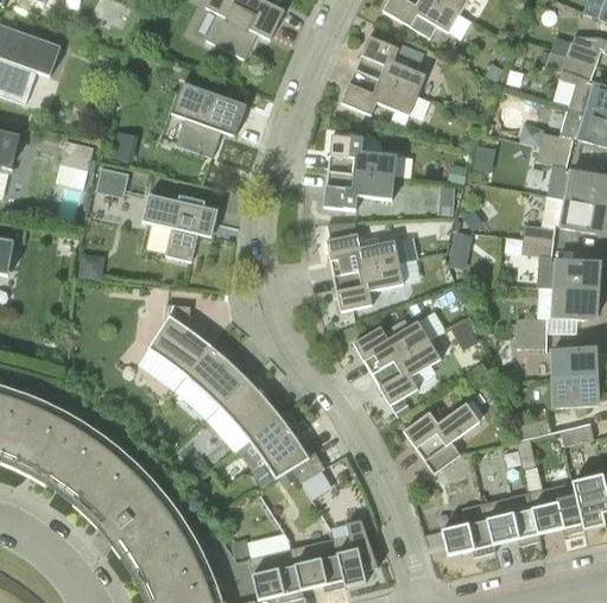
[(270,39),(276,27),(285,10),(266,0),(210,0),(207,7),(220,14),(207,39),(245,58),(258,32),(270,39)]
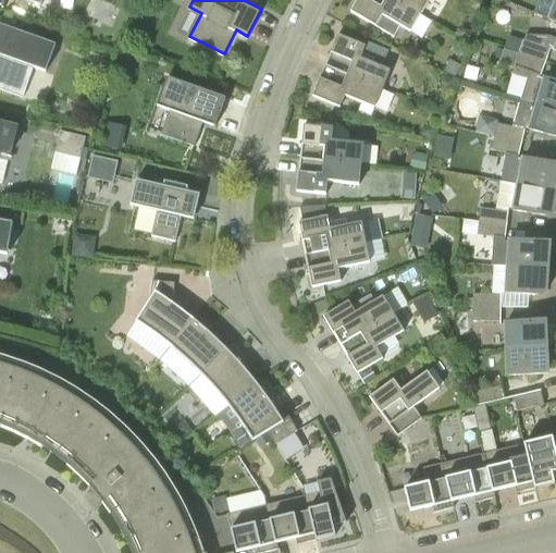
[(410,29),(421,11),(402,0),(356,0),(351,9),(377,24),(383,13),(410,29)]
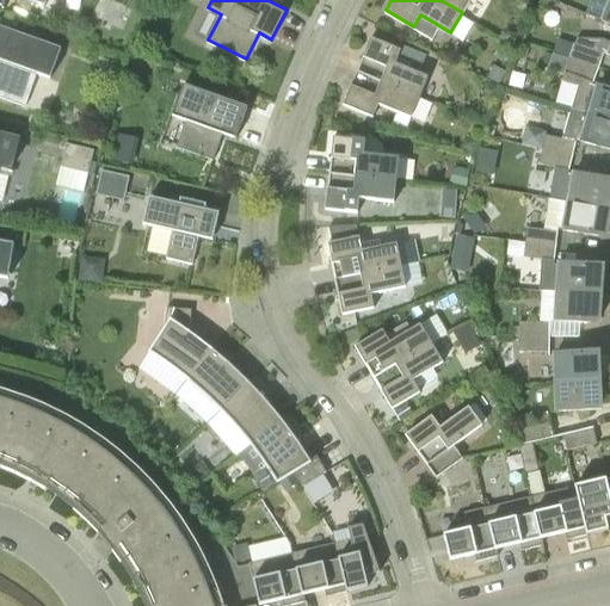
[(441,0),(462,12),(469,0),(441,0)]
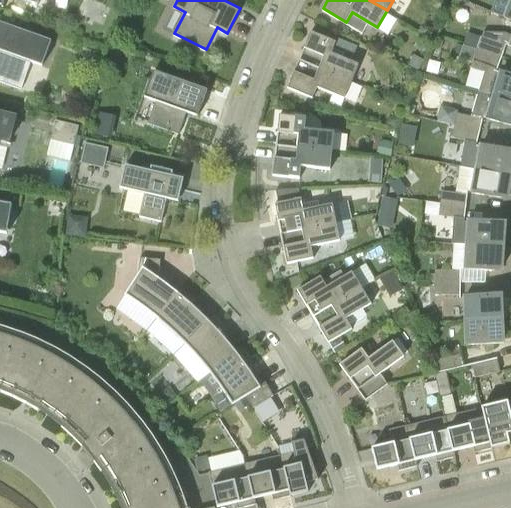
[(0,79),(22,87),(31,60),(43,64),(52,38),(0,19),(0,79)]
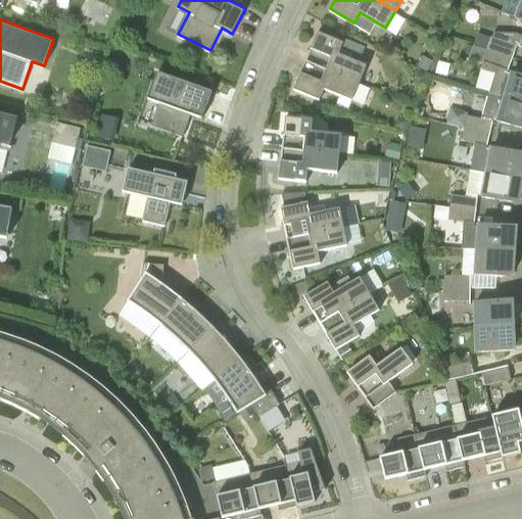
[(305,58),(360,81),(367,63),(339,52),(343,41),(318,30),(305,58)]
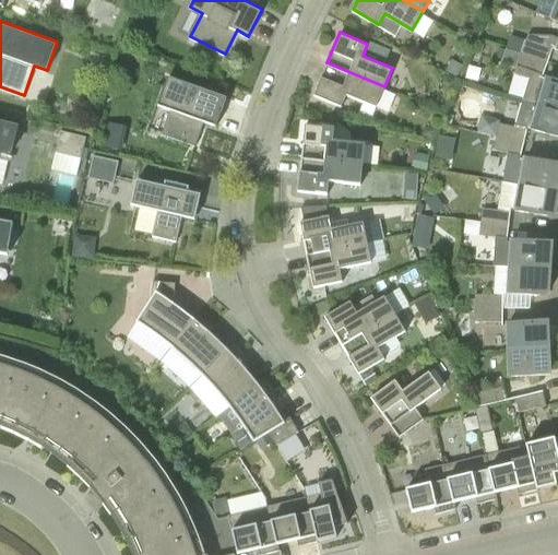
[(521,51),(548,60),(553,48),(526,38),(521,51)]
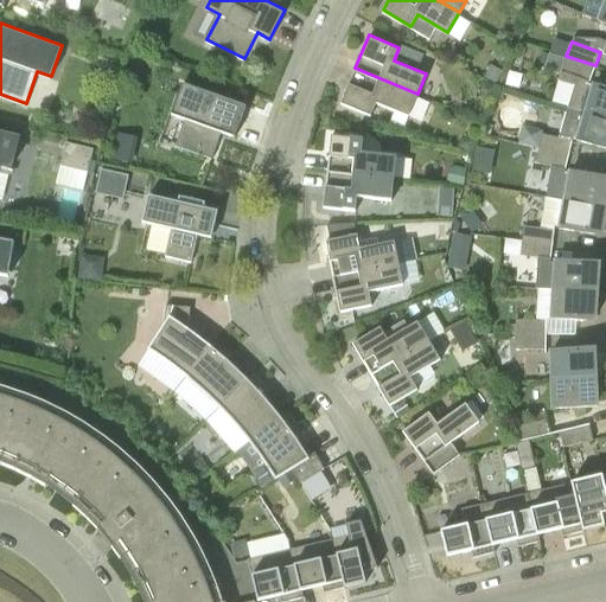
[(561,69),(591,79),(595,65),(566,56),(561,69)]
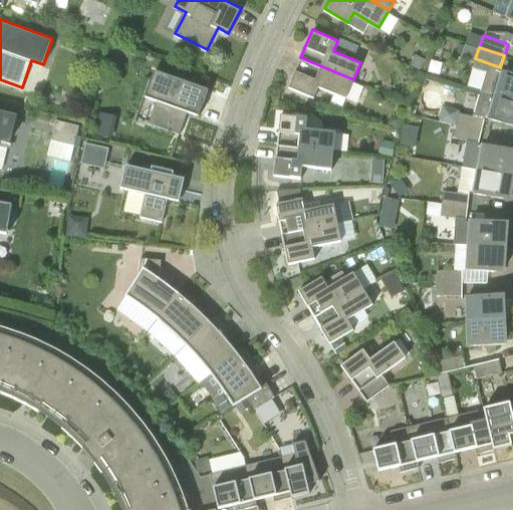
[(346,97),(353,79),(300,57),(289,86),(314,96),(318,85),(346,97)]
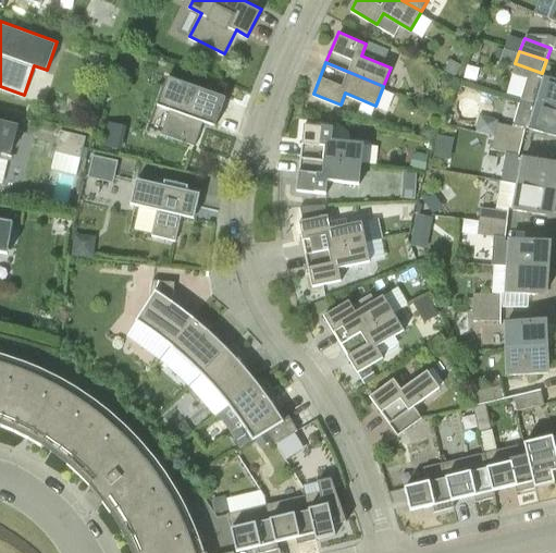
[(195,144),(204,120),(215,124),(226,96),(168,75),(158,103),(170,108),(161,132),(195,144)]
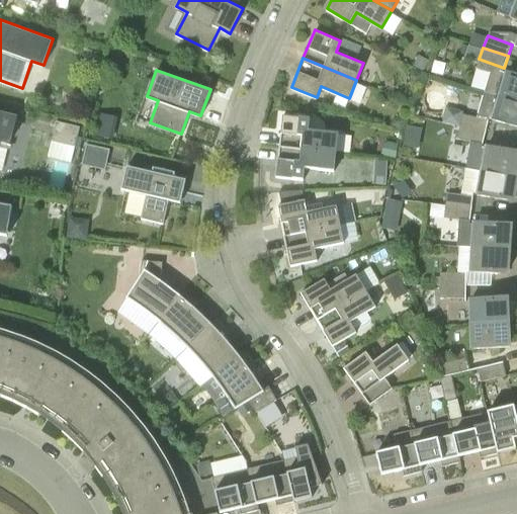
[(500,93),(516,98),(516,74),(507,71),(500,93)]
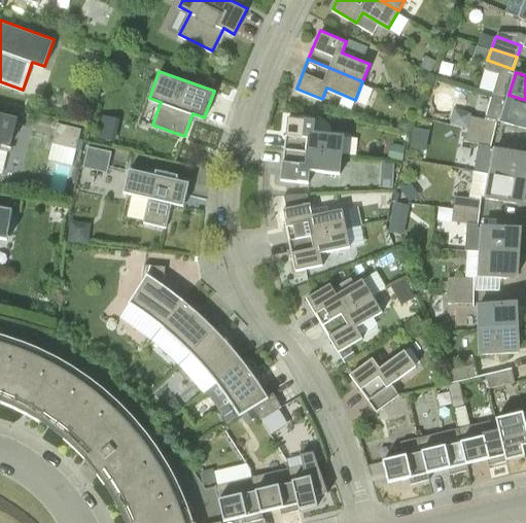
[(525,100),(509,95),(501,119),(525,127),(525,100)]
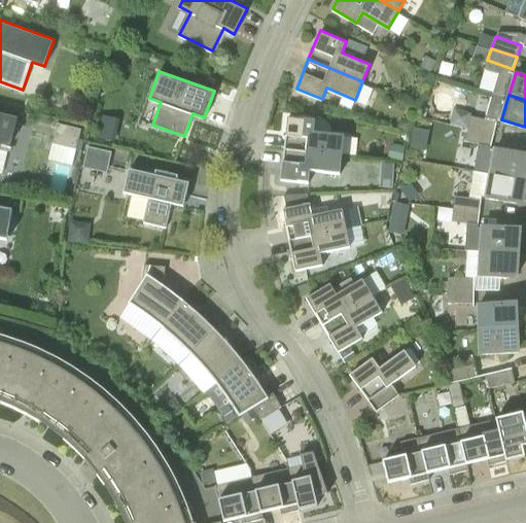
[(0,141),(9,144),(16,118),(0,114),(0,141)]
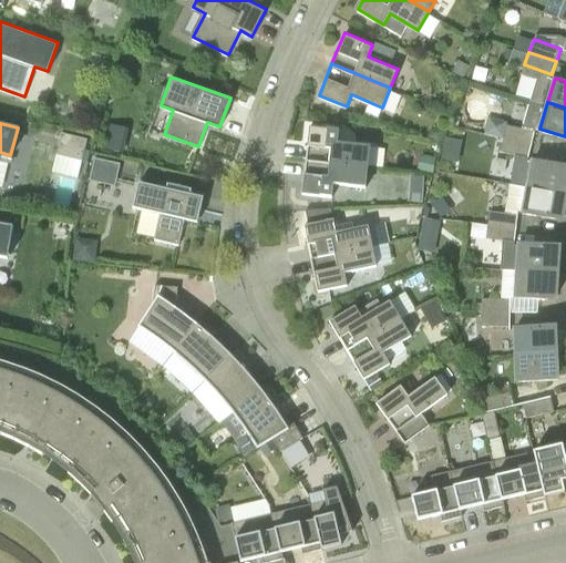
[(504,135),(532,143),(535,130),(506,123),(504,135)]
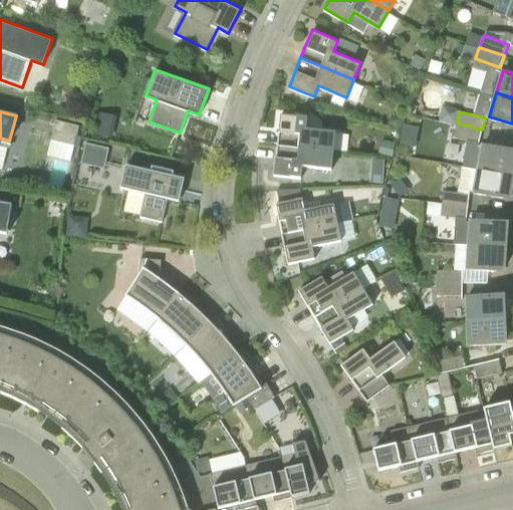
[(277,144),(334,150),(336,131),(306,128),(308,116),(280,113),(277,144)]
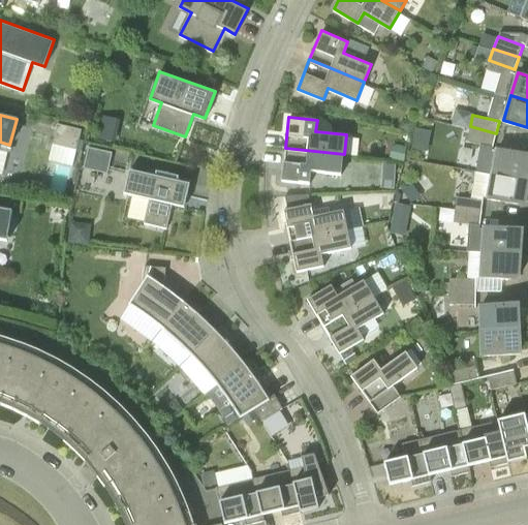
[(80,136),(82,130),(58,124),(53,144),(76,150),(78,148),(80,136)]
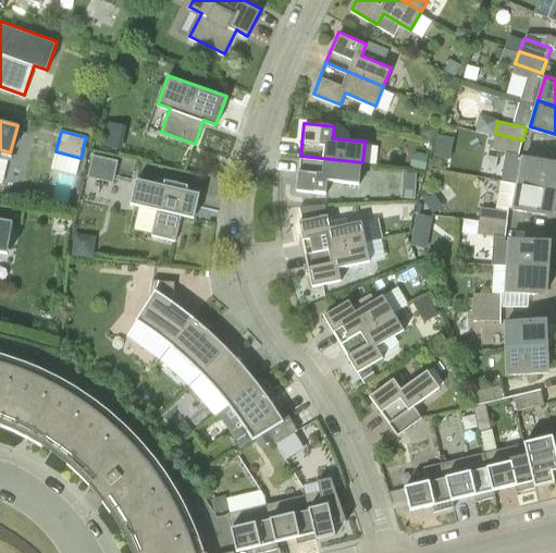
[(492,147),(519,154),(522,140),(495,133),(492,147)]
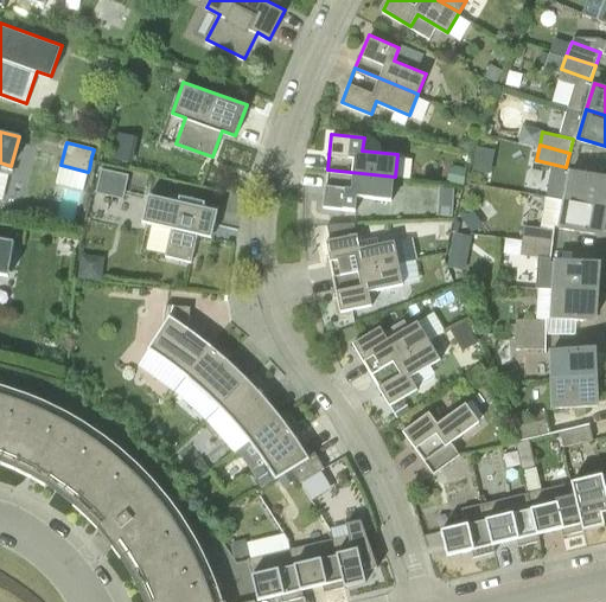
[(96,192),(125,197),(129,174),(101,168),(96,192)]
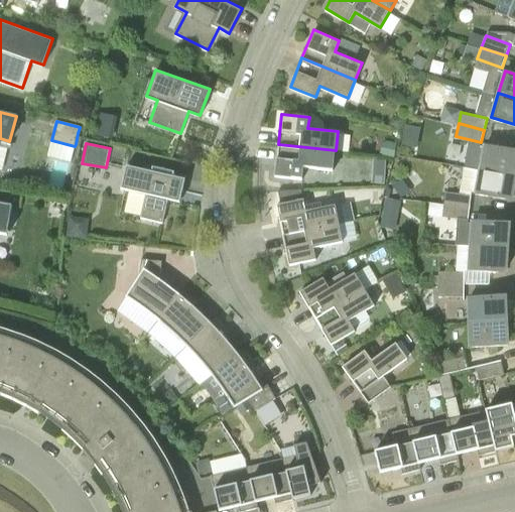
[(336,150),(278,144),(275,174),(302,177),(303,165),(334,169),(336,150)]
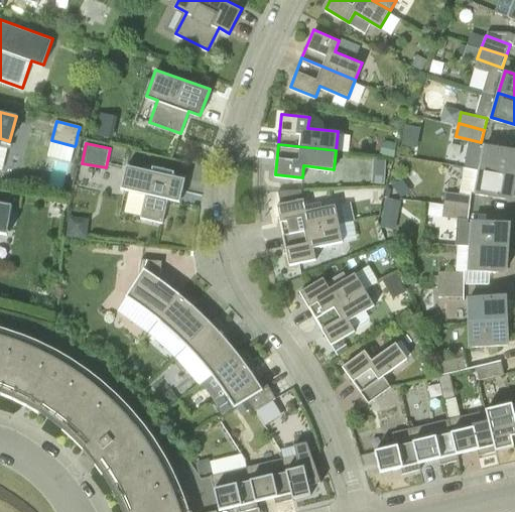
[(480,167),(514,173),(514,152),(513,152),(514,150),(485,144),(480,167)]
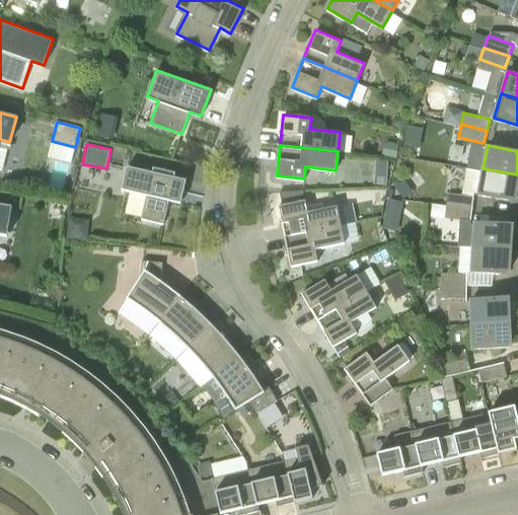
[(164,222),(169,199),(181,202),(187,178),(174,176),(175,171),(154,166),(152,171),(128,165),(122,188),(147,194),(142,217),(164,222)]
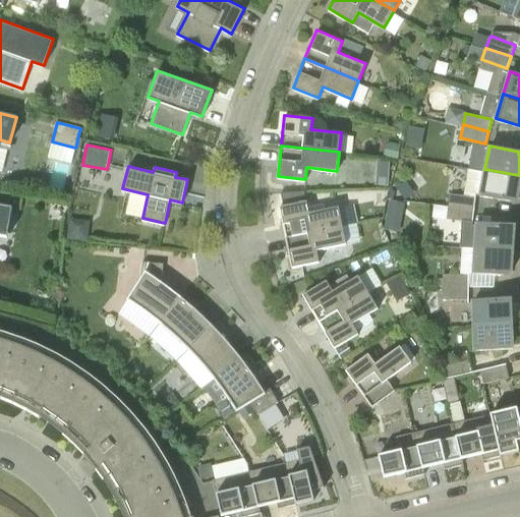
[(519,175),(484,169),(480,193),(510,199),(510,197),(517,198),(519,184),(519,175)]
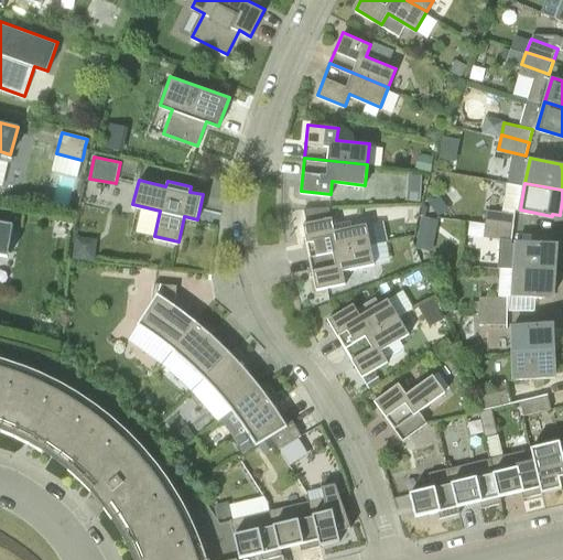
[(485,222),(513,225),(516,212),(487,208),(485,222)]
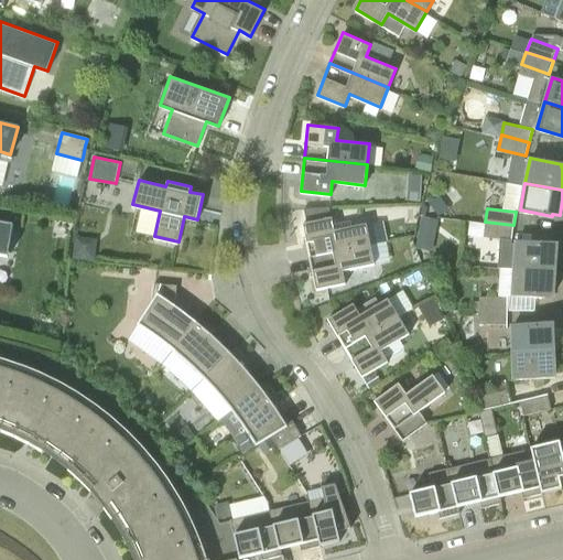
[(433,244),(442,215),(428,211),(418,239),(433,244)]
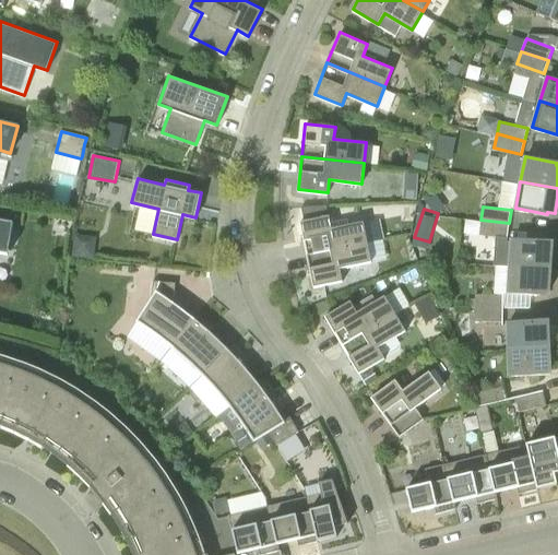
[(307,252),(367,240),(364,221),(332,227),(329,214),(300,221),(307,252)]
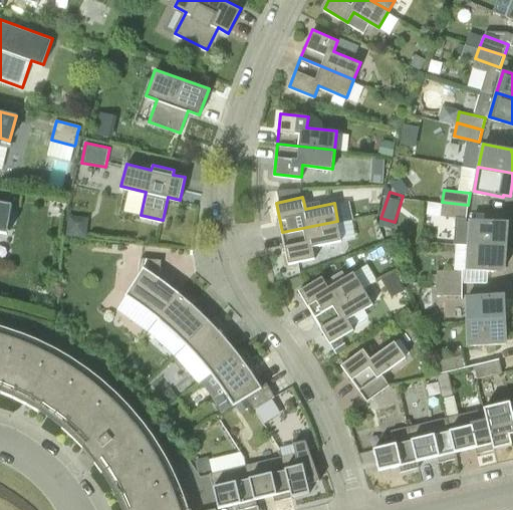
[(0,231),(7,233),(8,227),(12,203),(0,200),(0,231)]
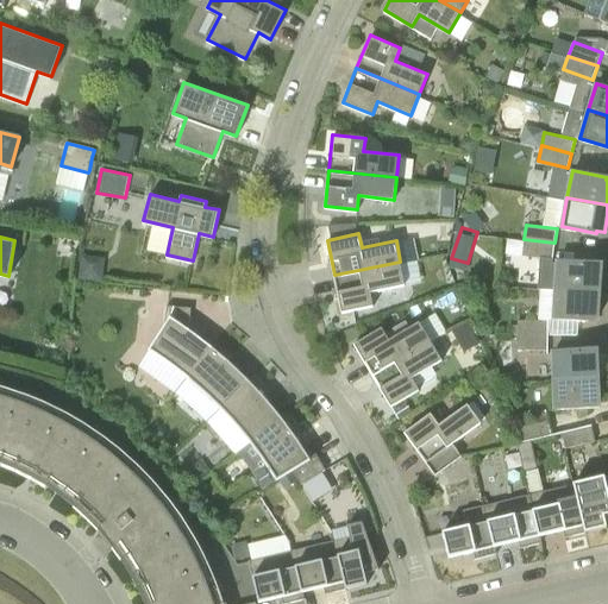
[(522,253),(553,257),(555,243),(524,239),(522,253)]
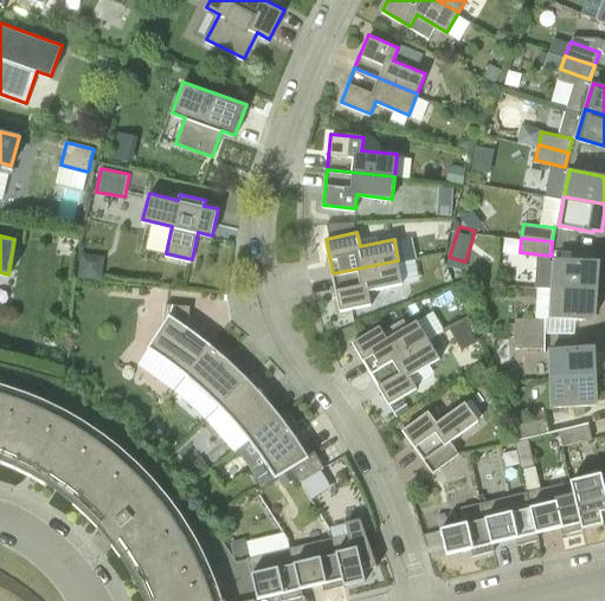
[(553,286),(596,289),(598,264),(590,264),(590,260),(554,258),(553,286)]
